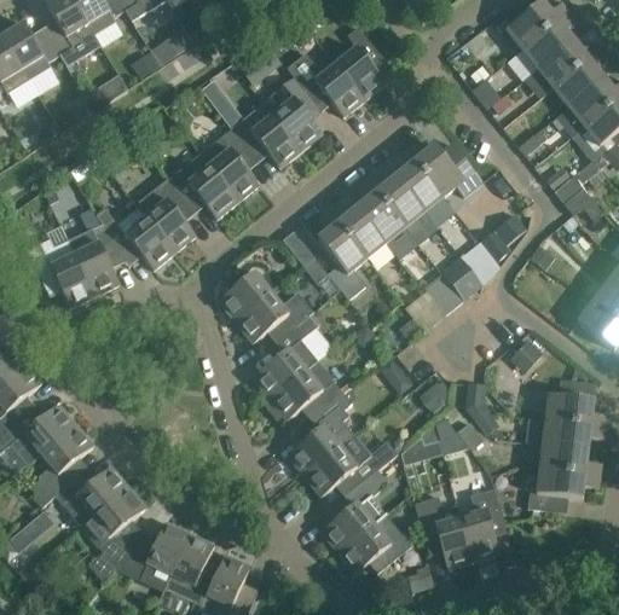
[(56,21),(44,28),(61,56),(68,68),(102,47),(94,35),(73,0),(53,0),(46,5),(56,21)]
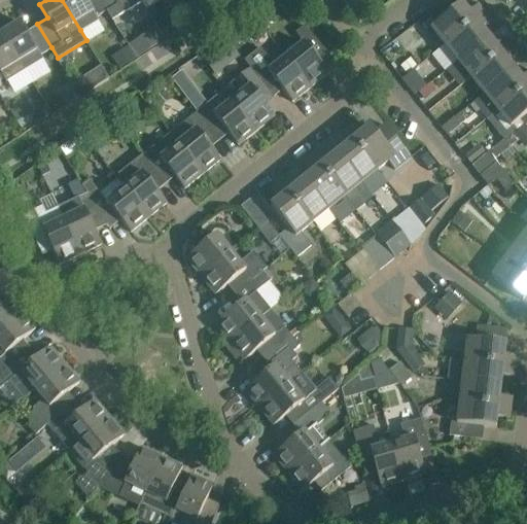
[(62,0),(80,30),(101,18),(99,13),(107,9),(101,0),(62,0)]
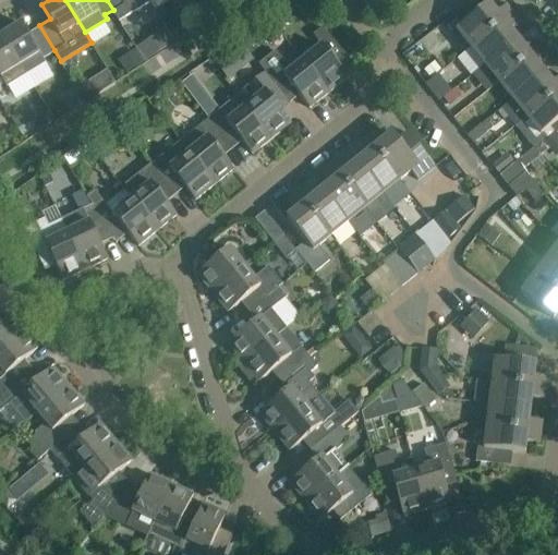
[(107,0),(113,10),(119,20),(149,1),(148,0),(107,0)]
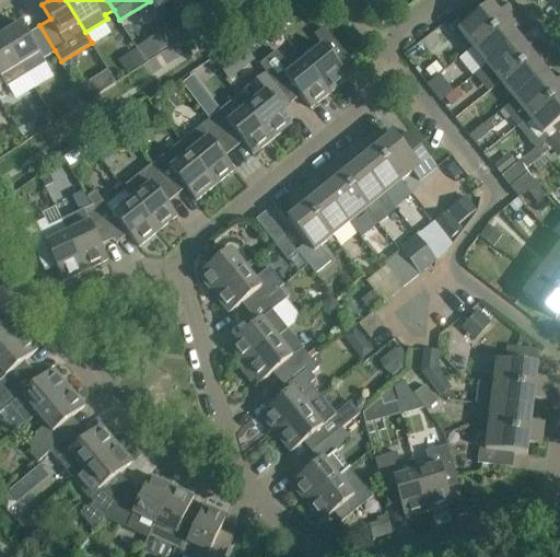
[(363,0),(373,12),(385,2),(383,0),(363,0)]
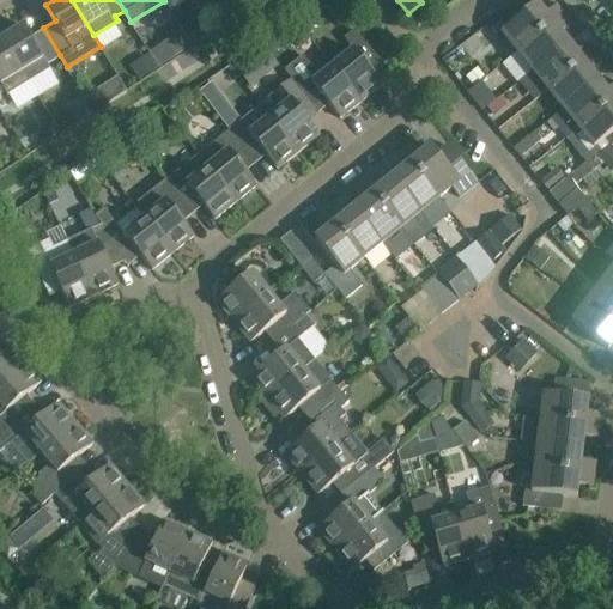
[(502,31),(517,49),(563,12),(556,4),(545,12),(536,2),(502,31)]
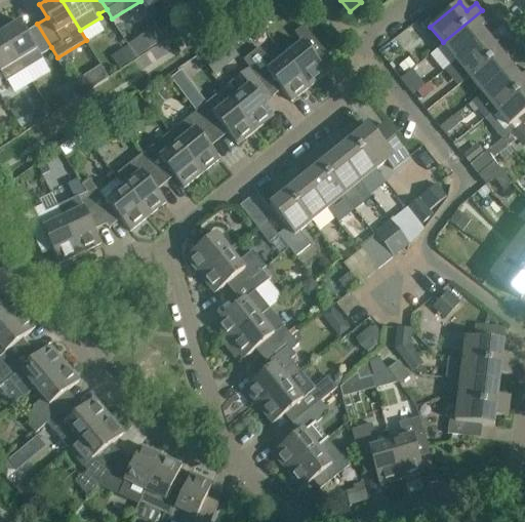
[(443,42),(456,58),(486,35),(480,27),(489,18),(482,10),(443,42)]
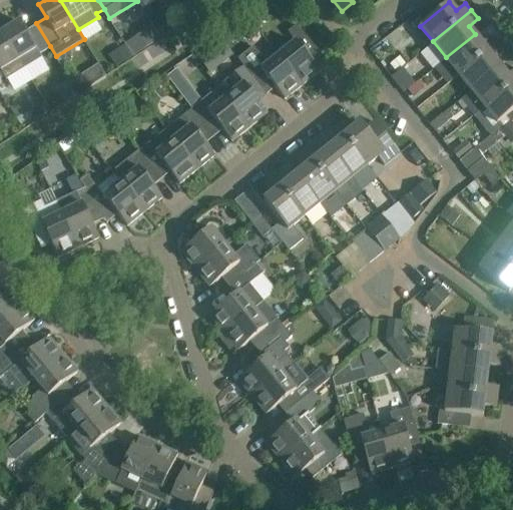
[(247,17),(237,25),(245,35),(255,27),(247,17)]
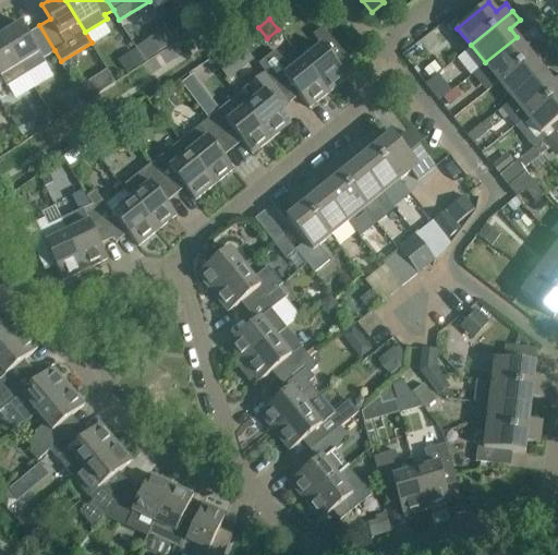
[(22,22),(2,33),(26,72),(46,61),(44,57),(47,55),(55,50),(39,25),(28,32),(22,22)]
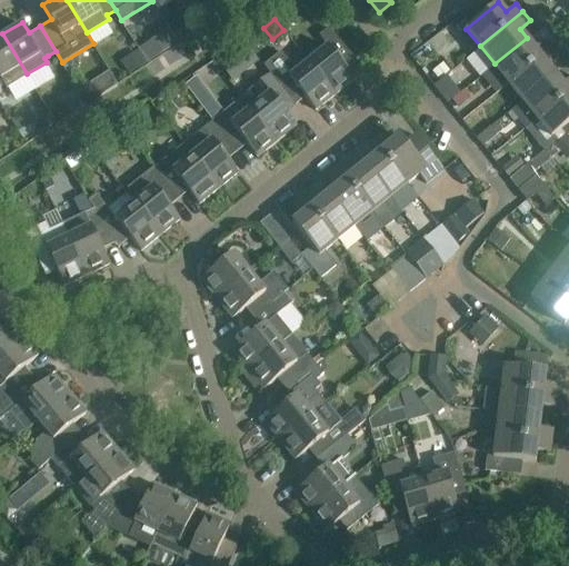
[(328,45),(309,59),(336,92),(355,77),(341,60),(351,52),(329,26),(319,33),(328,45)]
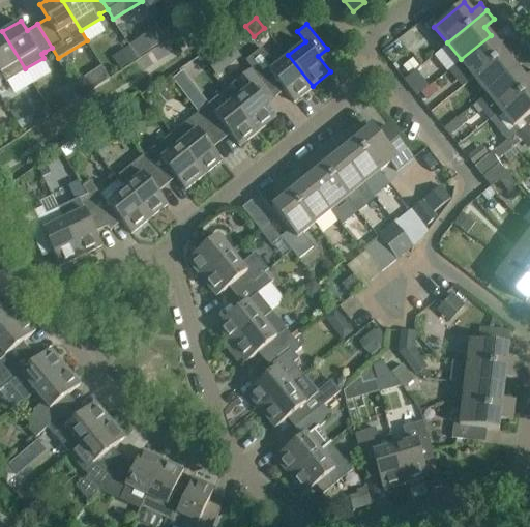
[(157,26),(130,42),(130,44),(139,56),(166,39),(157,26)]
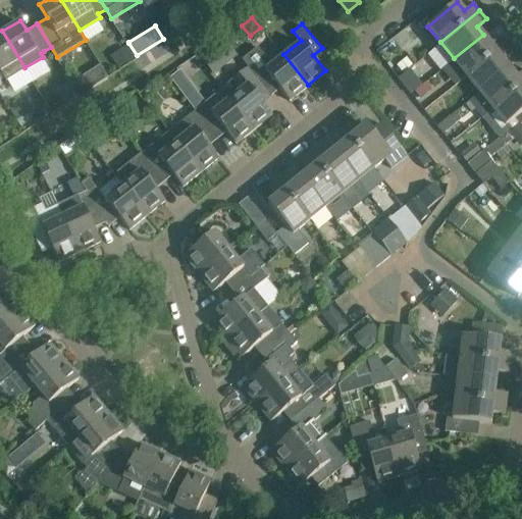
[(24,67),(2,31),(0,32),(0,78),(4,75),(6,79),(9,76),(24,67)]
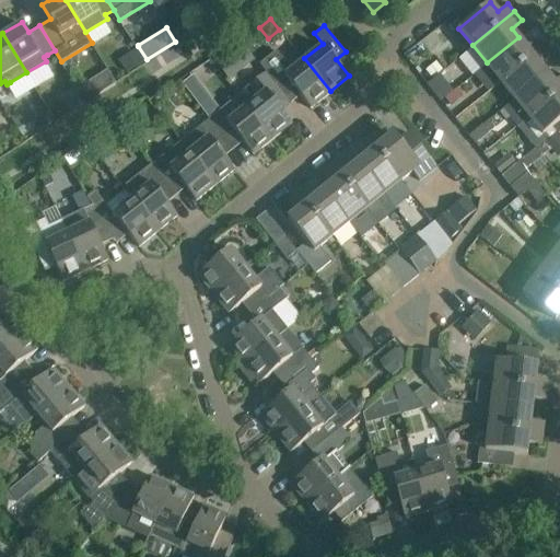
[(487,62),(501,80),(543,46),(536,37),(526,46),(518,37),(487,62)]
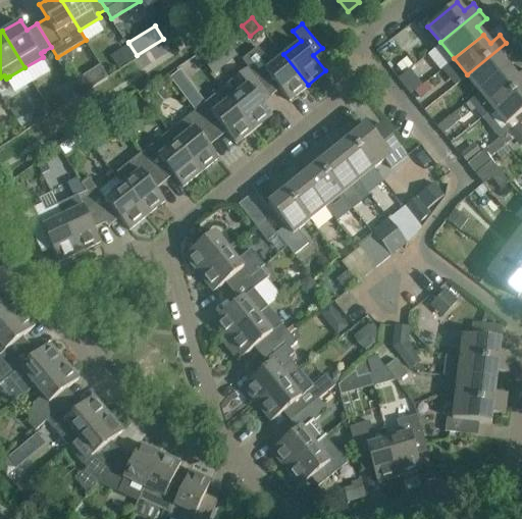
[(128,42),(111,53),(120,66),(137,55),(128,43),(128,42)]
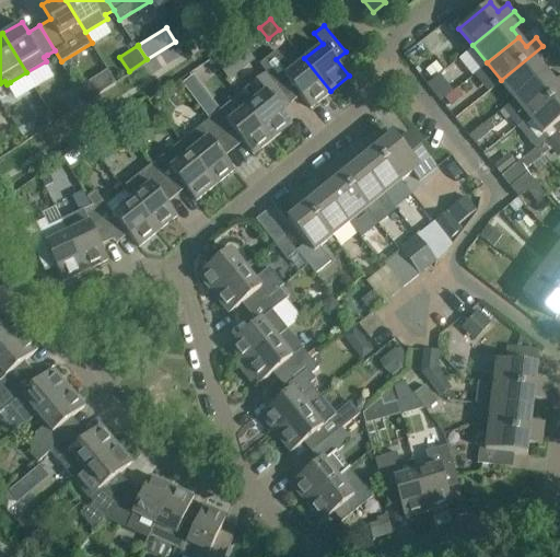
[(230,80),(256,59),(245,46),(219,67),(230,80)]
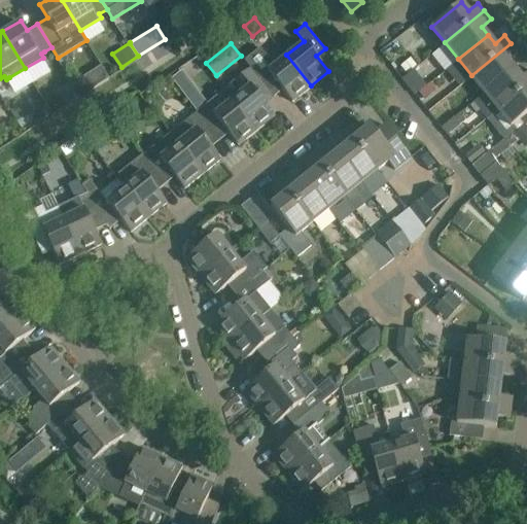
[(471,75),(485,93),(515,68),(507,60),(518,51),(511,43),(471,75)]
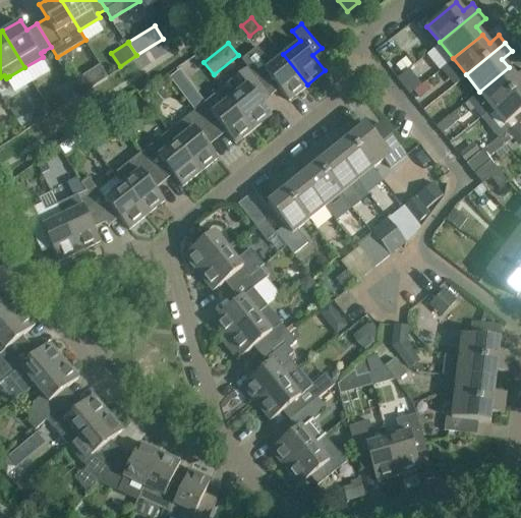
[(307,84),(283,54),(273,63),(257,45),(242,57),(248,65),(248,66),(268,91),(277,83),(289,99),(307,84)]
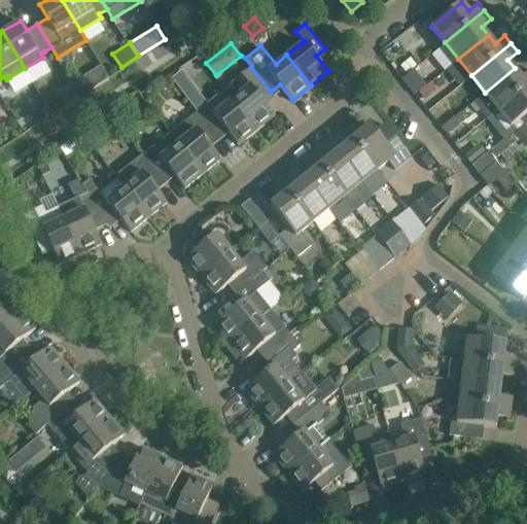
[(100,65),(86,74),(95,85),(108,77),(100,65)]
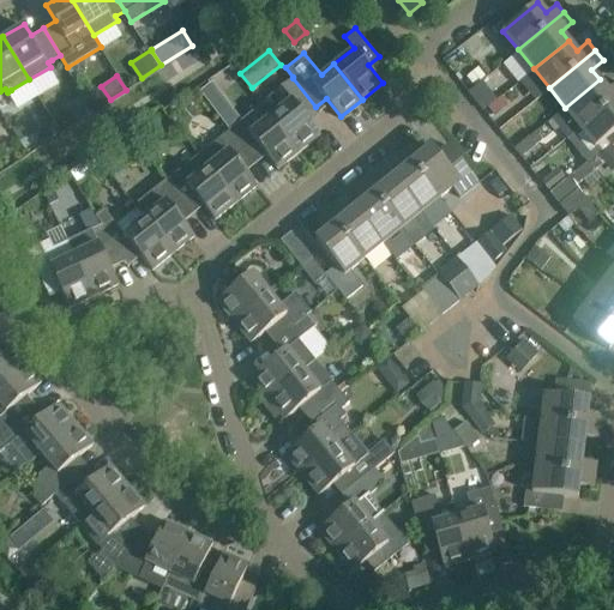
[(306,115),(315,107),(293,78),(282,85),(262,102),(264,104),(271,114),(300,150),(320,133),(306,115)]
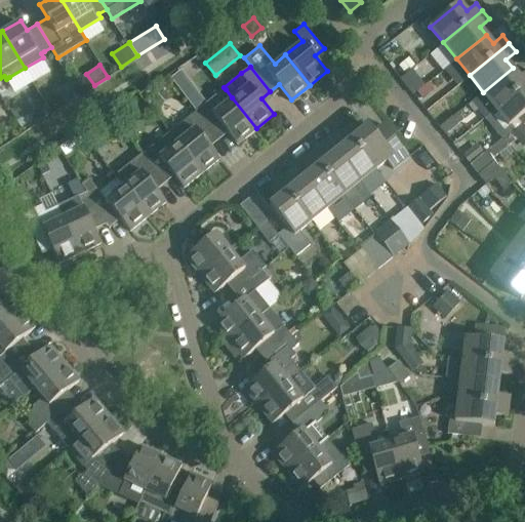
[(483,92),(473,99),(486,116),(496,109),(524,84),(524,71),(519,76),(513,68),(483,92)]
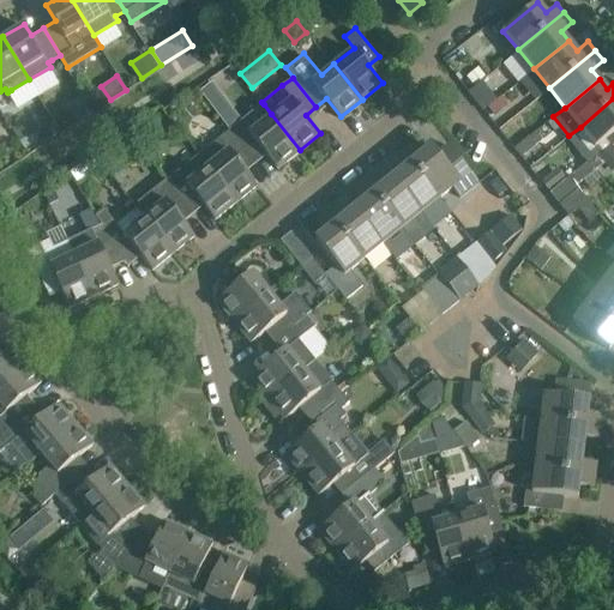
[(211,80),(199,90),(210,103),(222,94),(211,80)]
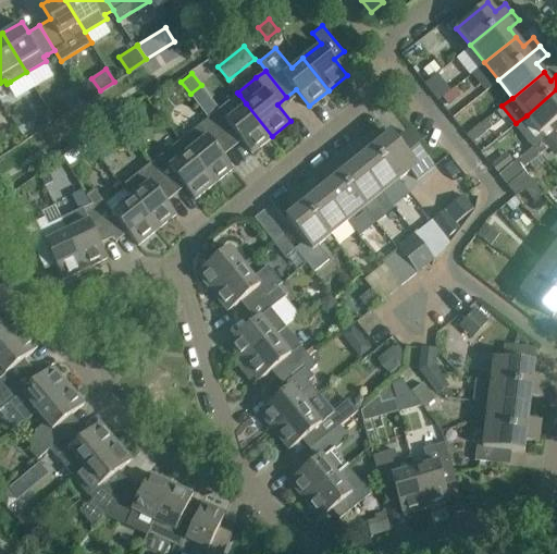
[(445,81),(434,90),(442,98),(449,91),(452,89),(445,81)]
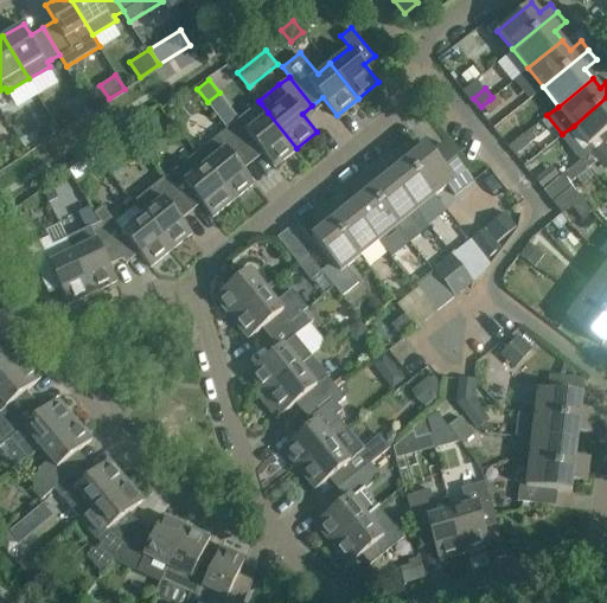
[(93,110),(84,96),(69,104),(78,120),(93,110)]
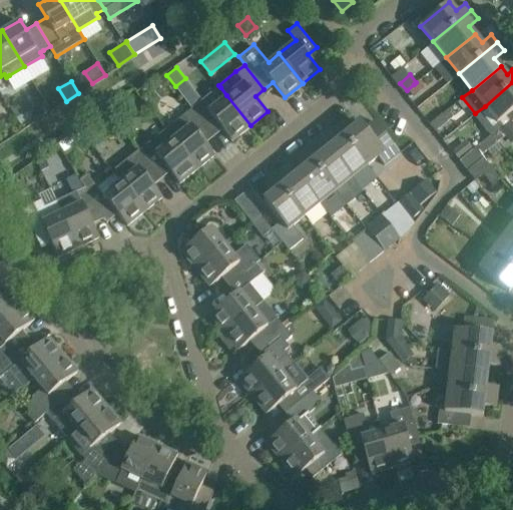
[(512,82),(485,106),(497,121),(511,111),(512,109),(512,82)]
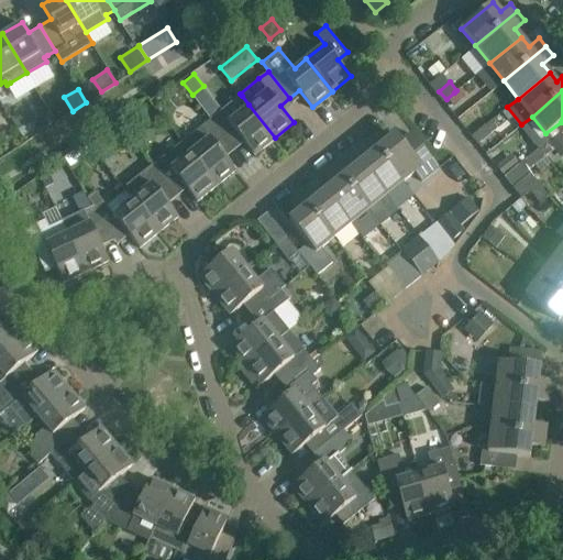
[(275,138),(249,105),(242,96),(222,111),(221,109),(210,118),(232,144),(242,138),(255,153),(275,138)]
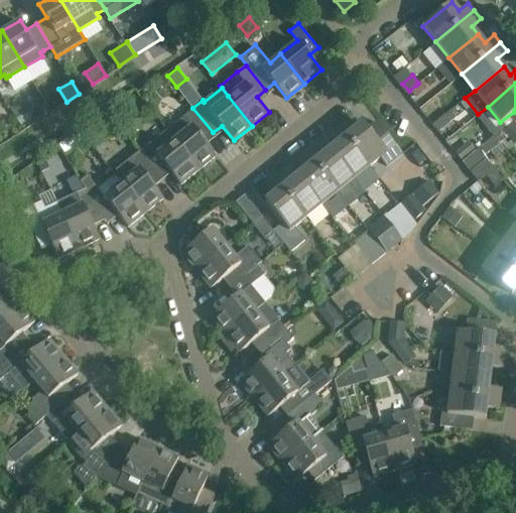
[(44,101),(33,108),(38,117),(50,110),(44,101)]
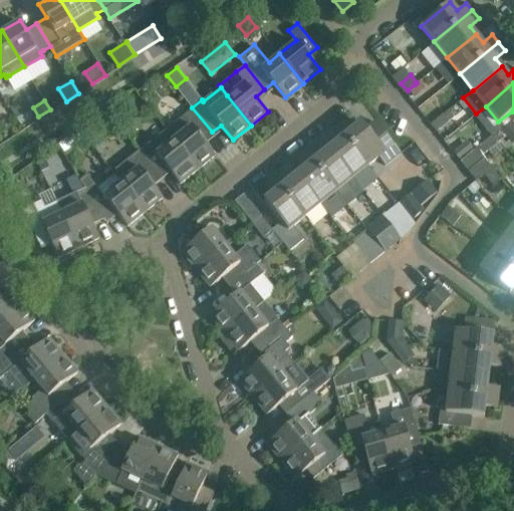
[(113,102),(107,106),(111,113),(119,119),(124,112),(116,106),(116,107),(113,102)]
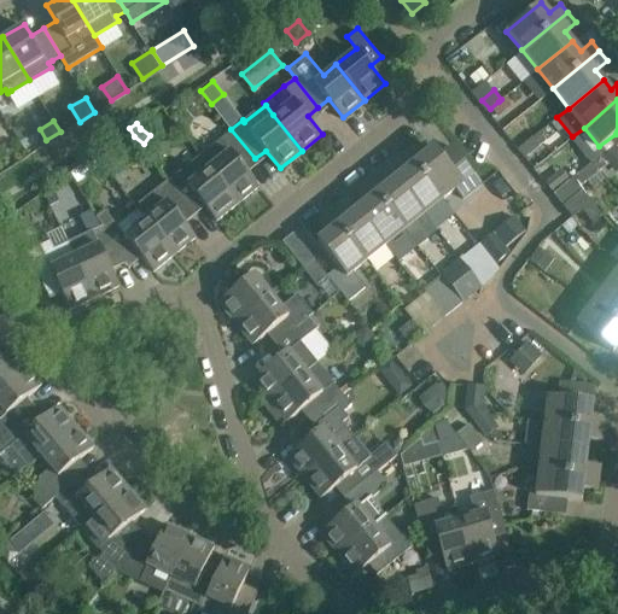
[(231,129),(199,155),(238,202),(258,185),(245,167),(255,158),(231,129)]
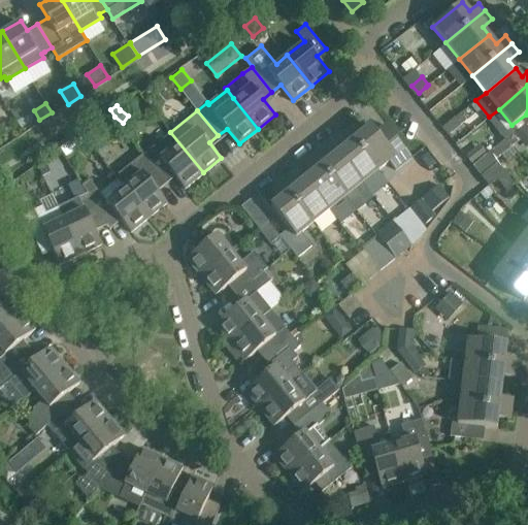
[(459,111),(442,126),(448,132),(465,119),(459,111)]
